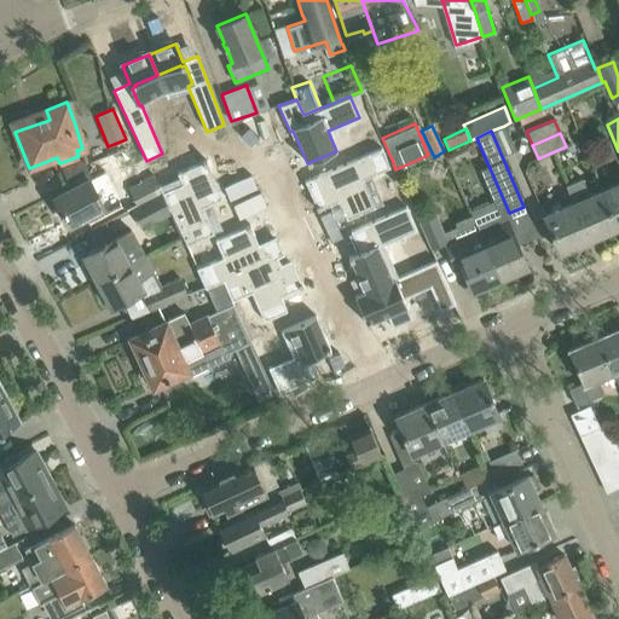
[(381,148),(305,180),(317,209),(329,204),(339,201),(346,218),(346,219),(375,207),(363,179),(370,175),(391,167),(381,148)]
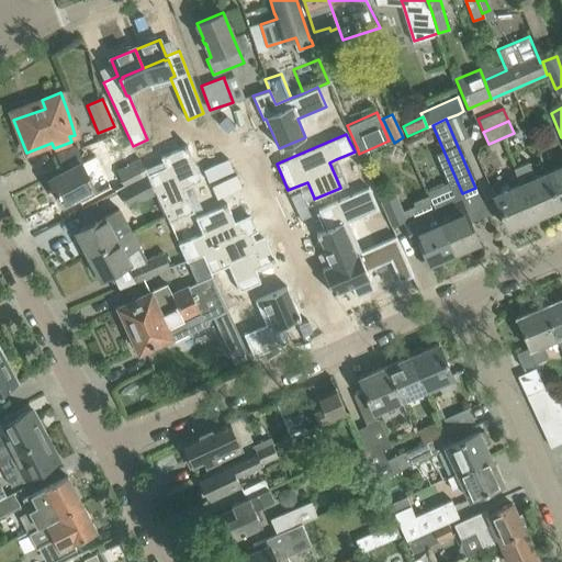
[(165,166),(147,173),(169,222),(194,211),(184,188),(202,179),(188,145),(161,157),(165,166)]
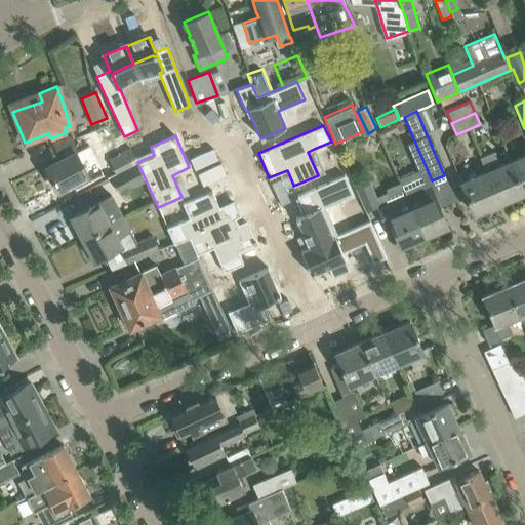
[(73,136),(53,144),(58,157),(78,150),(73,136)]
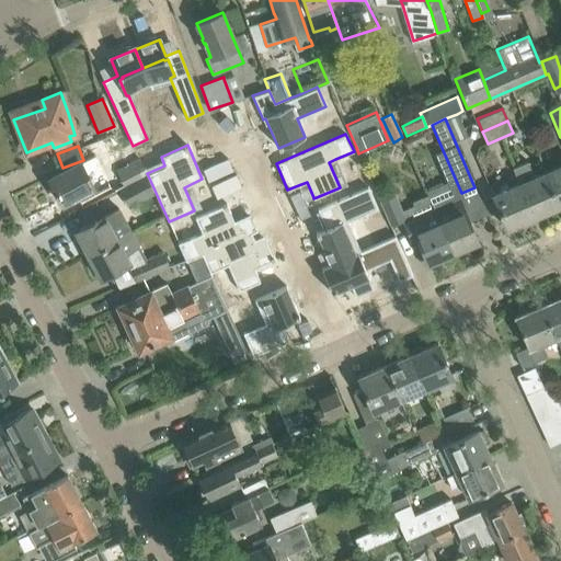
[(461,193),(443,150),(435,153),(447,182),(426,191),(427,194),(426,195),(451,253),(477,242),(464,212),(468,209),(461,193)]
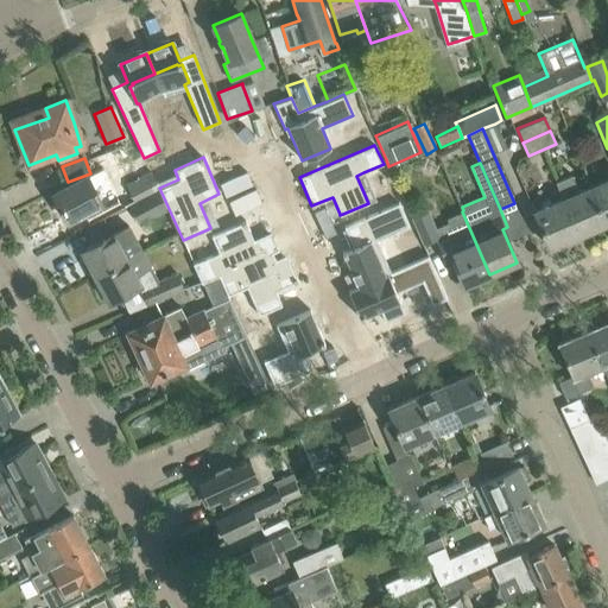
[(152,172),(116,191),(125,207),(130,204),(158,189),(153,181),(152,172)]
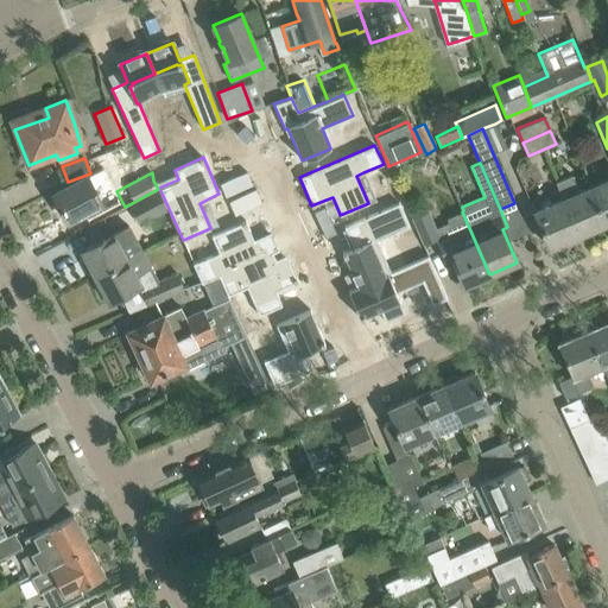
[(88,176),(74,183),(54,195),(68,221),(102,203),(88,176)]
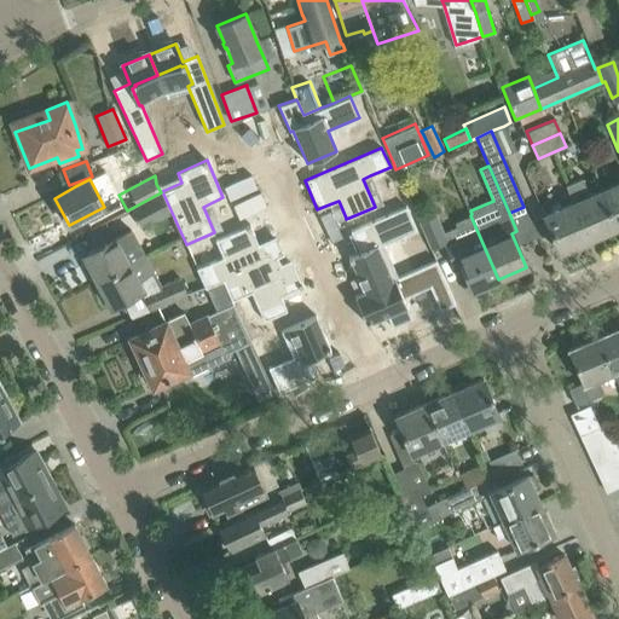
[(566,185),(573,202),(589,239),(618,227),(602,190),(589,196),(582,179),(566,185)]
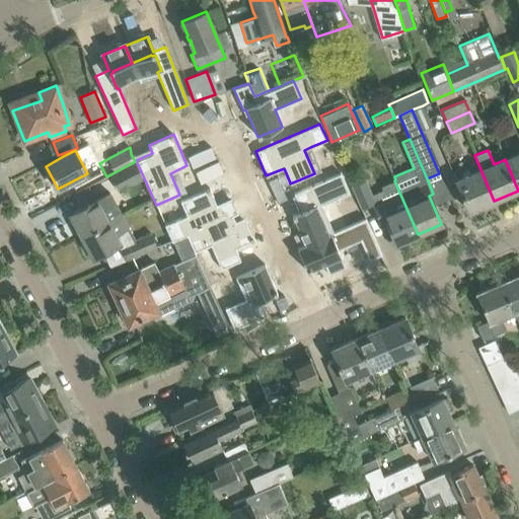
[(518,153),(505,159),(518,191),(518,190),(518,153)]
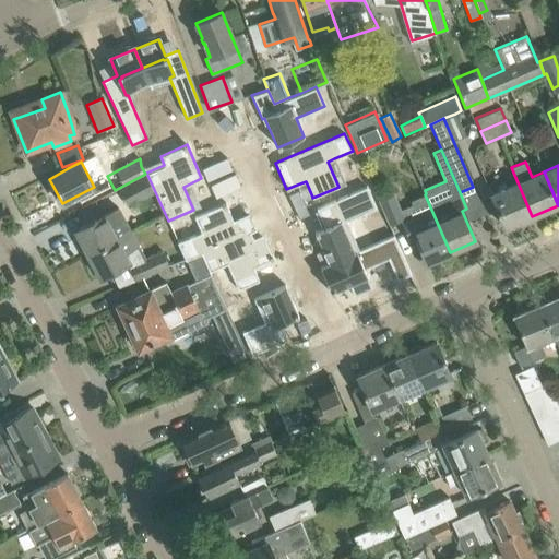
[(145,174),(119,188),(126,200),(152,186),(145,174)]
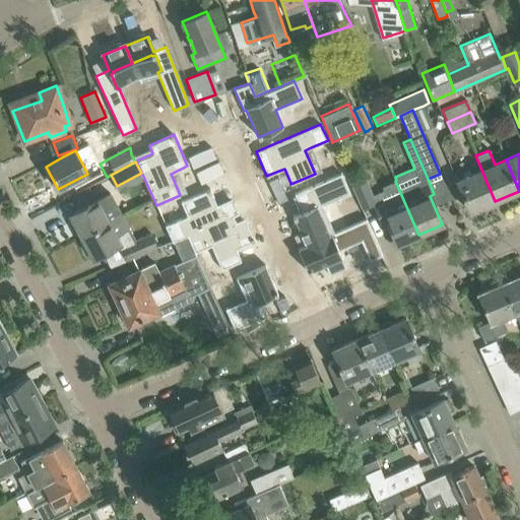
[(456,181),(462,193),(470,212),(495,201),(481,170),(456,181)]
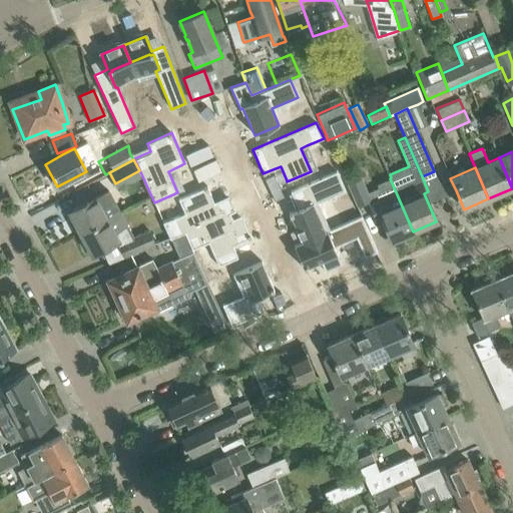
[(295,209),(289,212),(301,241),(330,229),(318,201),(329,197),(345,190),(337,170),(291,190),(292,192),(298,208),(295,209)]
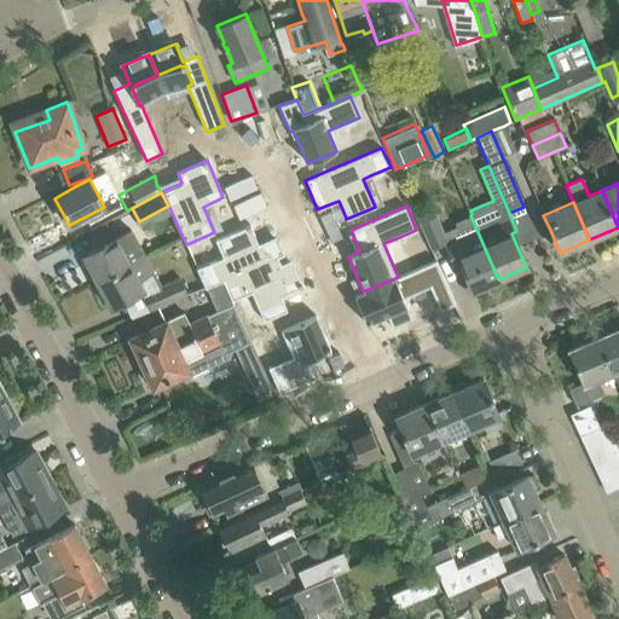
[(435,213),(417,221),(428,249),(443,243),(452,267),(455,266),(458,273),(457,275),(464,293),(473,289),(473,290),(498,279),(470,215),(453,223),(456,226),(444,231),(435,213)]
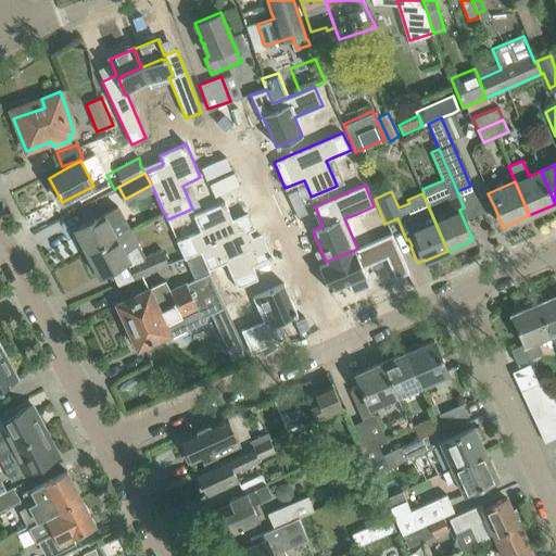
[(200,230),(176,241),(185,258),(200,252),(200,251),(249,229),(249,230),(255,228),(250,217),(234,224),(224,201),(193,215),(200,230)]
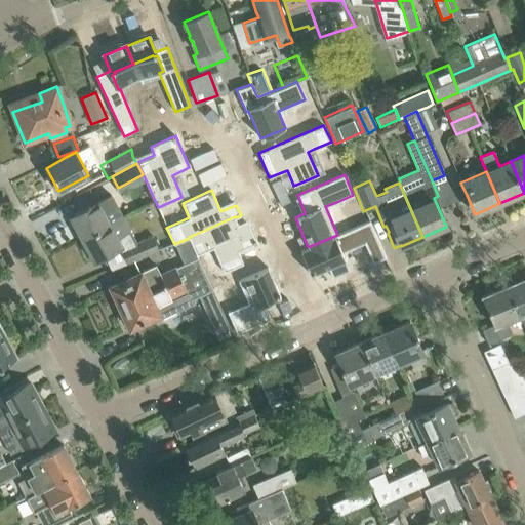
[(71,216),(83,238),(110,224),(111,224),(122,217),(111,195),(98,202),(71,216)]
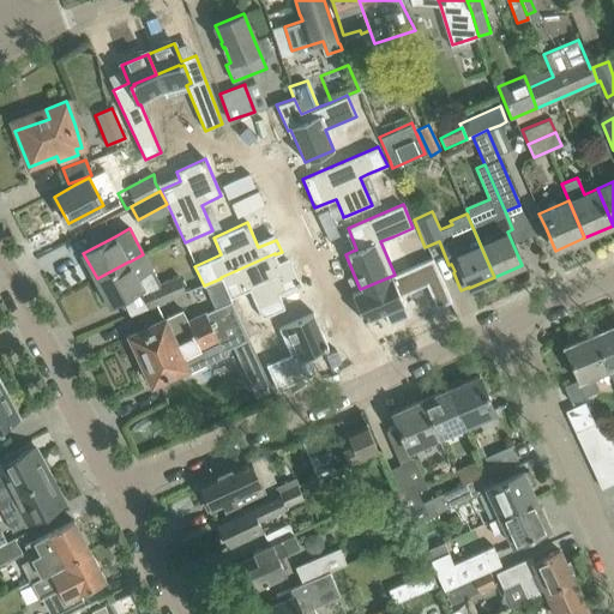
[(128,262),(97,278),(110,305),(142,288),(150,307),(185,293),(186,293),(180,276),(158,284),(143,254),(130,262),(128,262)]
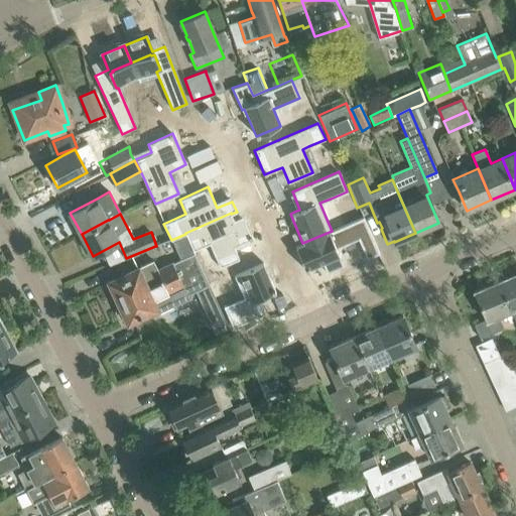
[(232,214),(185,234),(192,250),(210,243),(220,267),(239,258),(234,247),(253,239),(245,220),(236,224),(234,220),(232,214)]
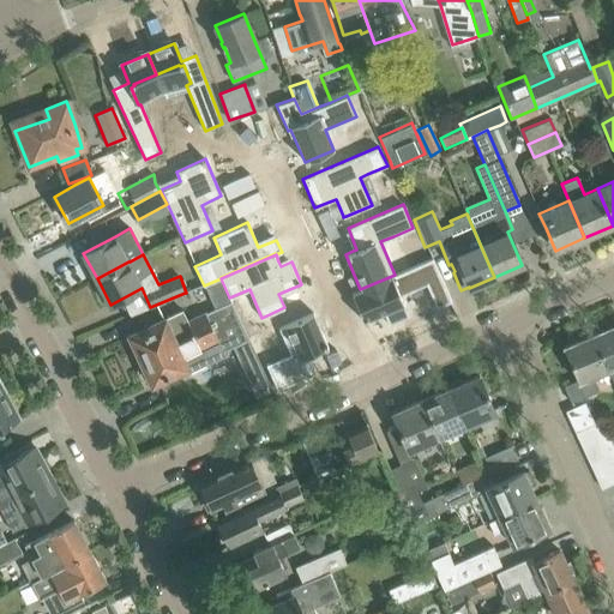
[(360,289),(351,293),(365,321),(384,313),(389,324),(409,315),(399,295),(426,284),(437,307),(451,301),(432,258),(408,269),(395,275),(360,289)]
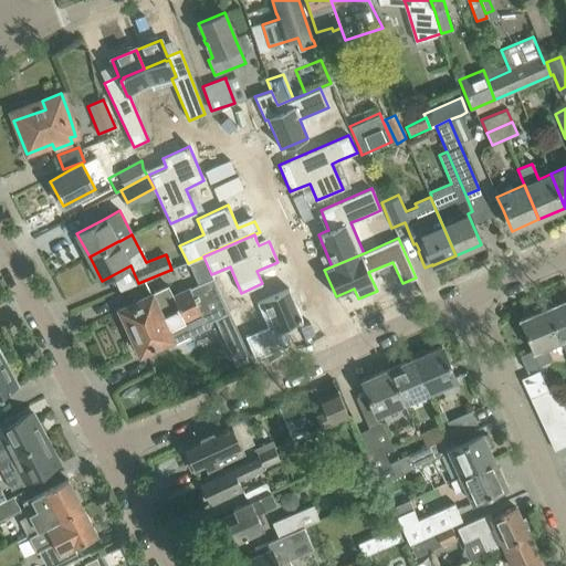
[(169,286),(118,310),(129,332),(218,291),(211,279),(189,290),(188,287),(174,295),(169,286)]
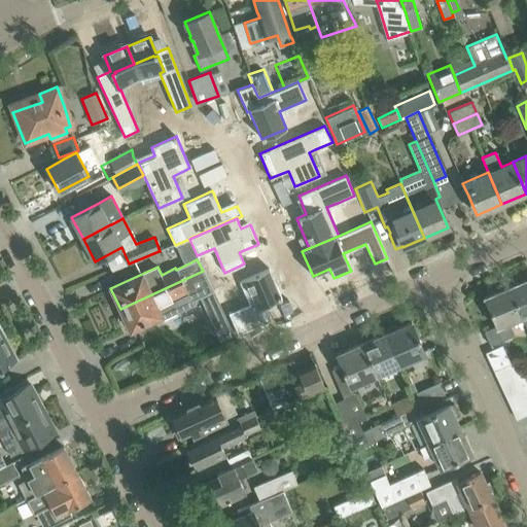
[(249,303),(227,312),(238,334),(271,320),(265,305),(281,297),(269,268),(239,281),(249,303)]
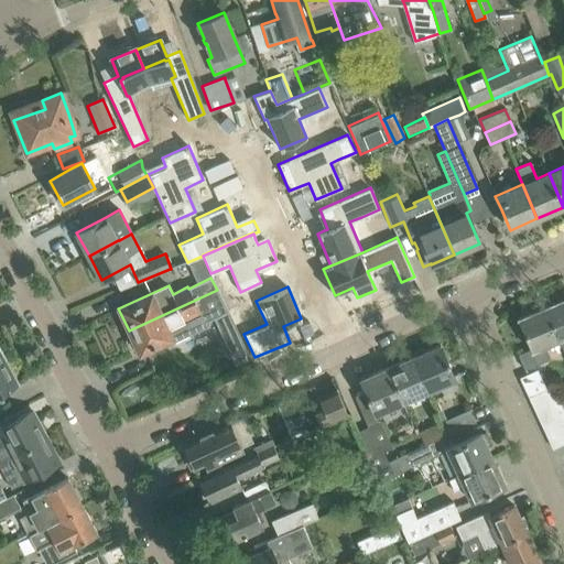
[(217,290),(129,331),(139,354),(145,350),(171,338),(172,343),(207,326),(205,322),(214,318),(221,336),(236,329),(218,290),(217,290)]
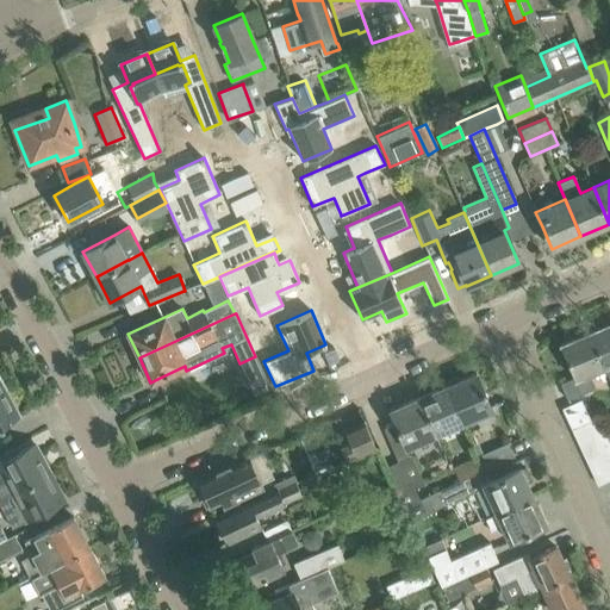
[(609,323),(589,332),(604,367),(609,381),(609,380),(609,323)]
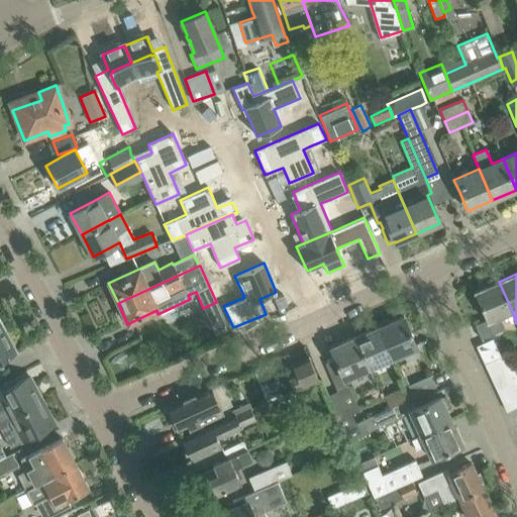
[(512,311),(499,282),(475,292),(486,320),(475,324),(481,338),(504,328),(499,317),(512,311)]
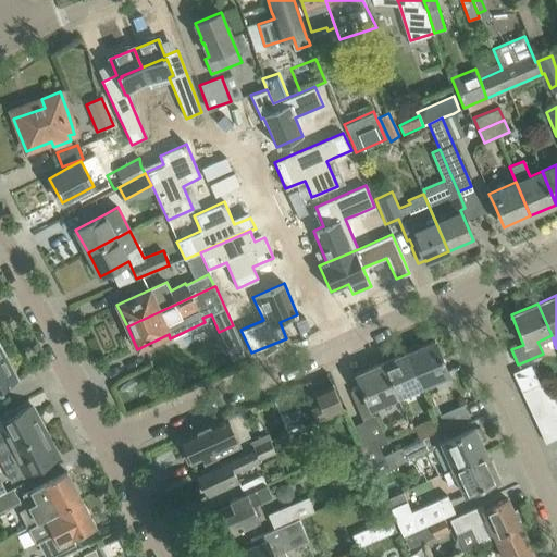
[(434,341),(408,353),(422,386),(449,374),(434,341)]
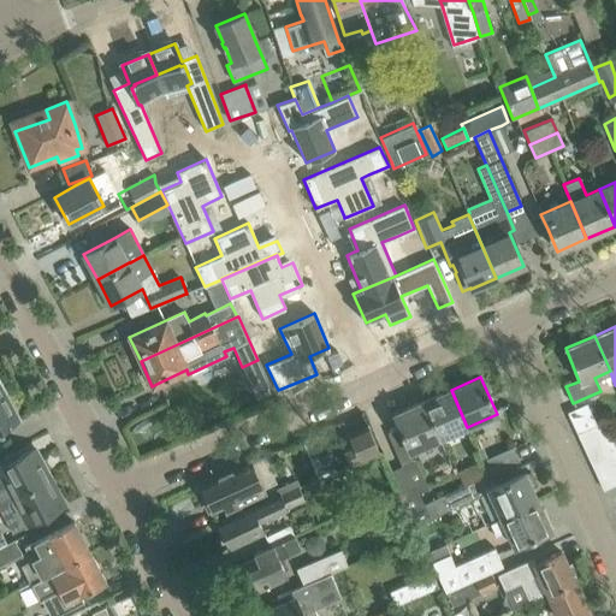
[(451,390),(421,402),(438,439),(467,427),(451,390)]
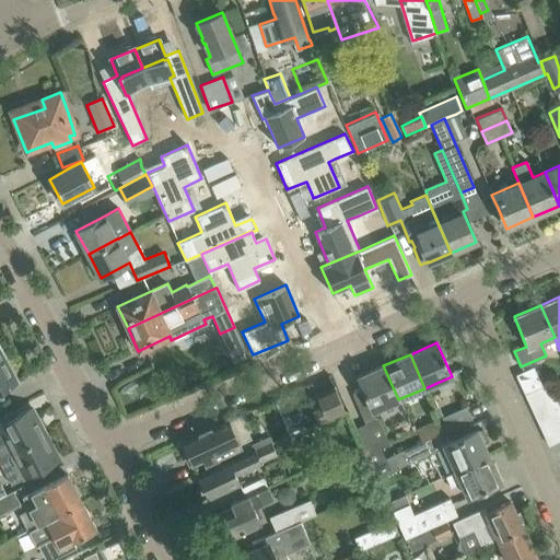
[(4,358),(0,359),(0,398),(3,397),(0,392),(0,391),(18,382),(4,358)]
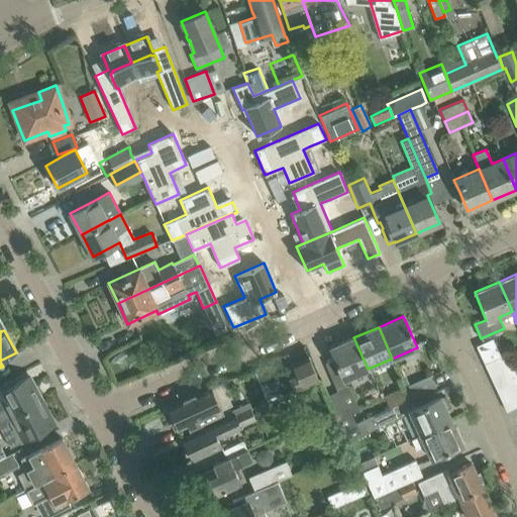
[(368,369),(353,337),(330,347),(343,379),(368,369)]
